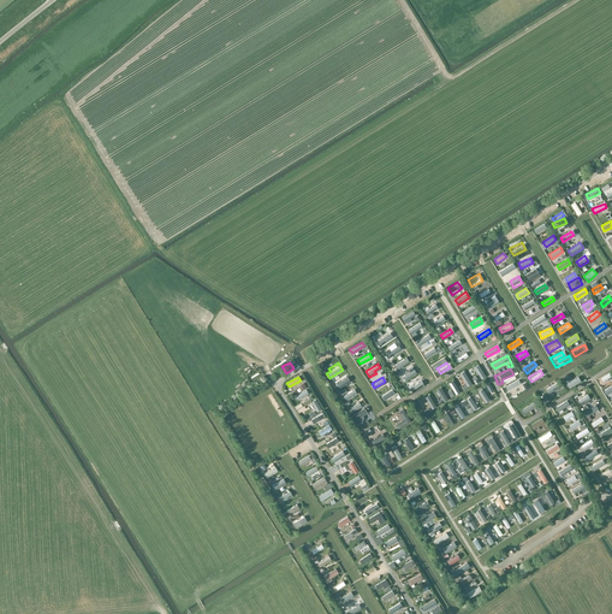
[(506,391),(524,383),(522,377),(504,387),(506,391)]
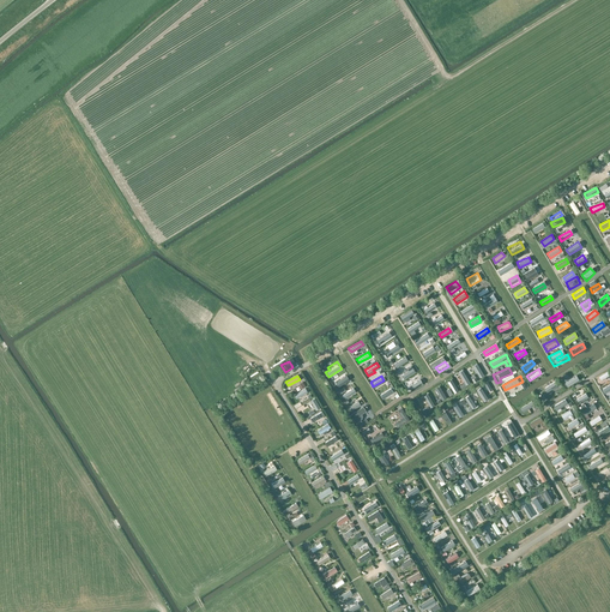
[(344,377),(334,383),(337,387),(346,382),(344,377)]
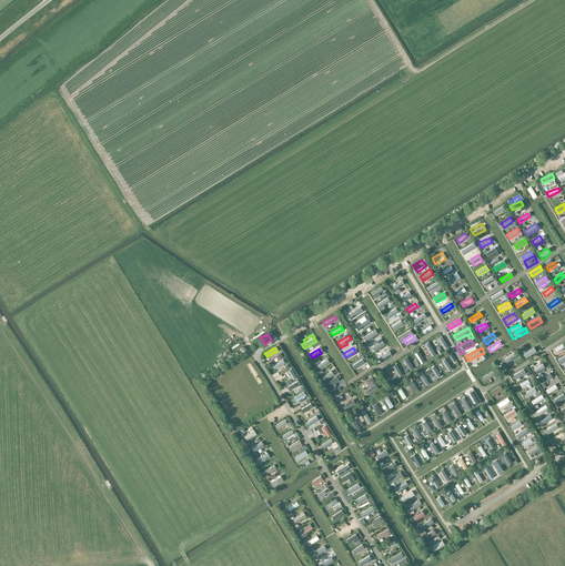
[(283,357),(273,363),(275,367),(285,362),(283,357)]
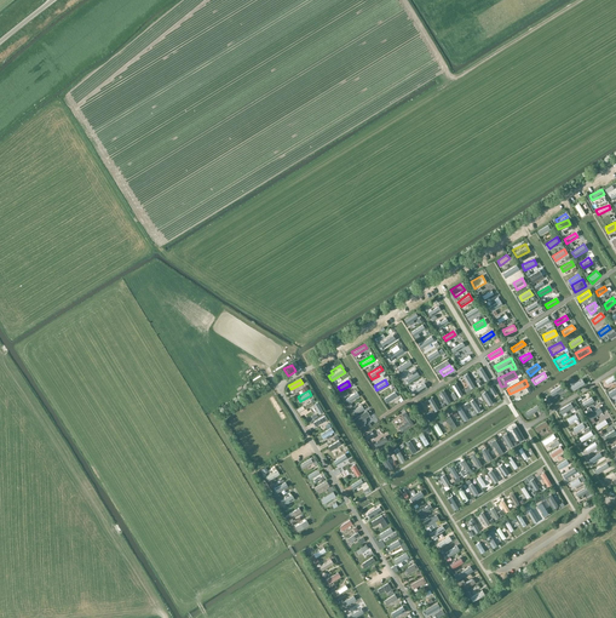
[(391,393),(383,399),(385,402),(393,395),(391,393)]
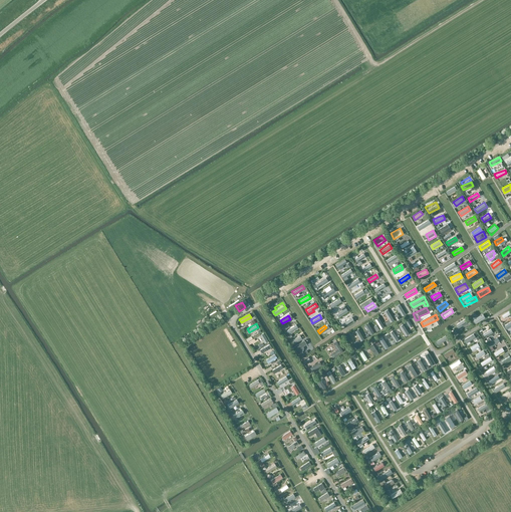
[(402,325),(399,326),(404,335),(407,333),(402,325)]
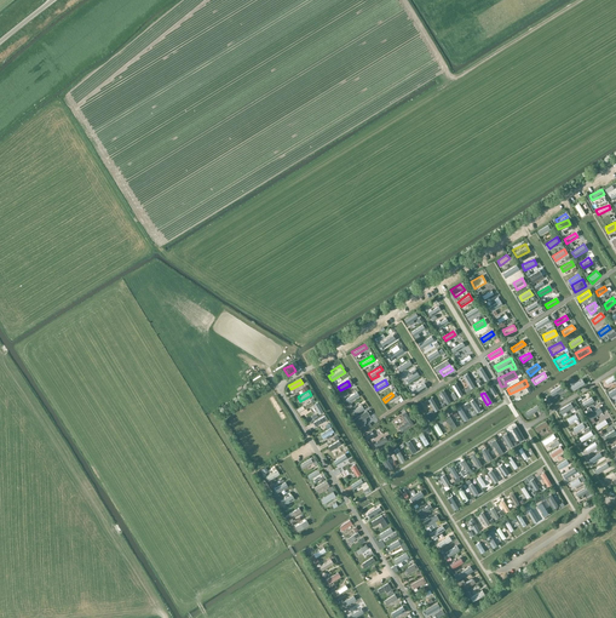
[(467,401),(476,413),(479,410),(472,399),(467,401)]
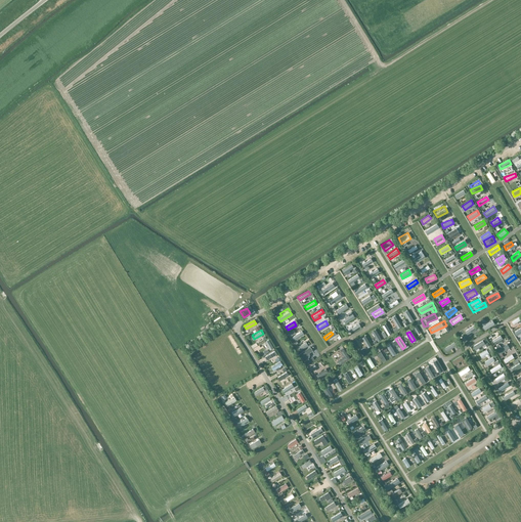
[(300,350),(307,345),(302,338),(296,343),(300,350)]
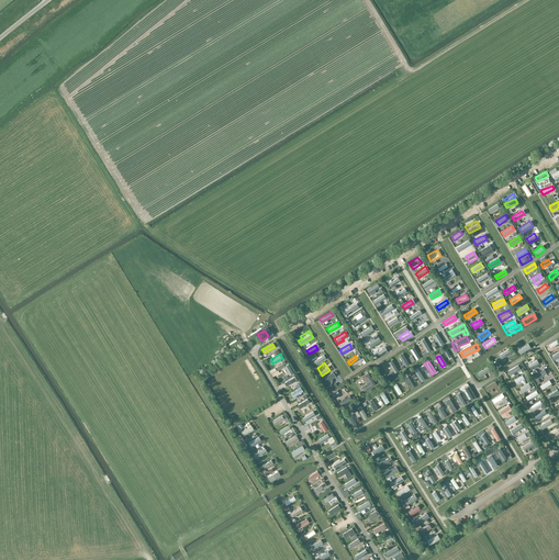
[(283,371),(286,369),(289,374),(292,372),(287,364),(281,367),(283,371)]
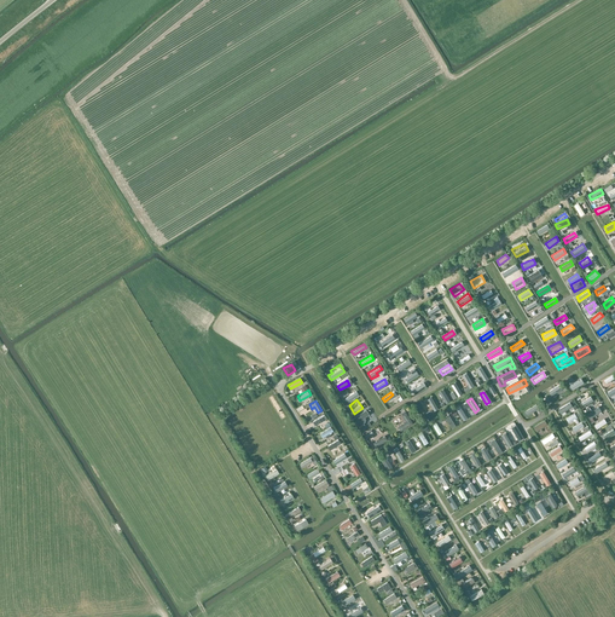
[(569,402),(557,409),(561,415),(573,408),(569,402)]
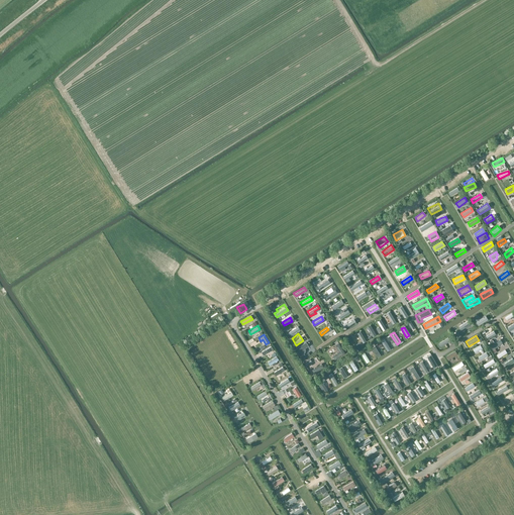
[(492,348),(502,343),(498,335),(491,338),(492,340),(489,341),(492,348)]
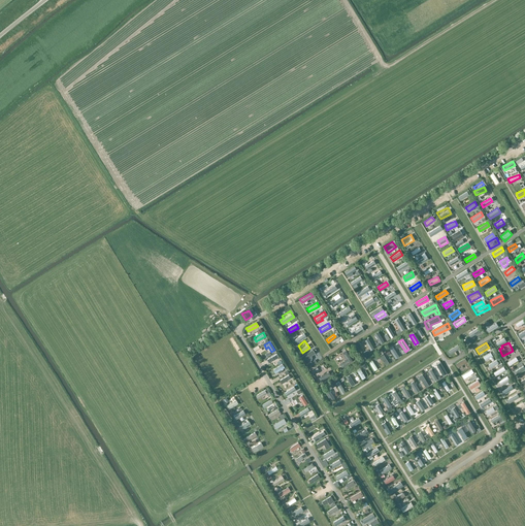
[(454,350),(459,349),(458,344),(447,349),(450,355),(455,353),(454,350)]
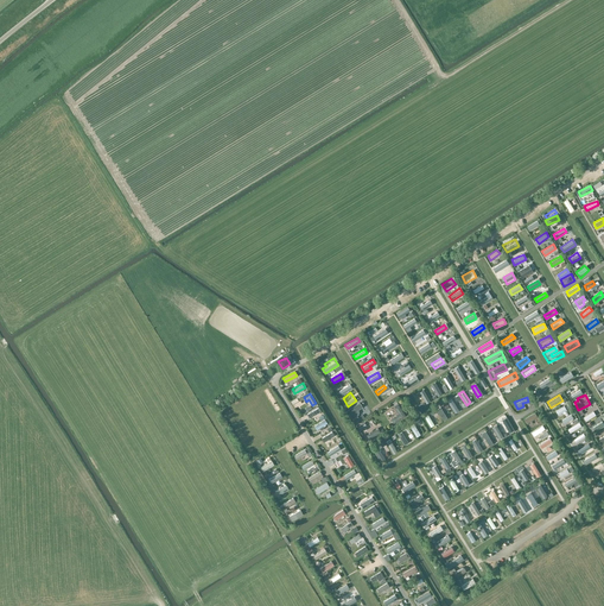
[(446,402),(452,412),(457,410),(450,399),(446,402)]
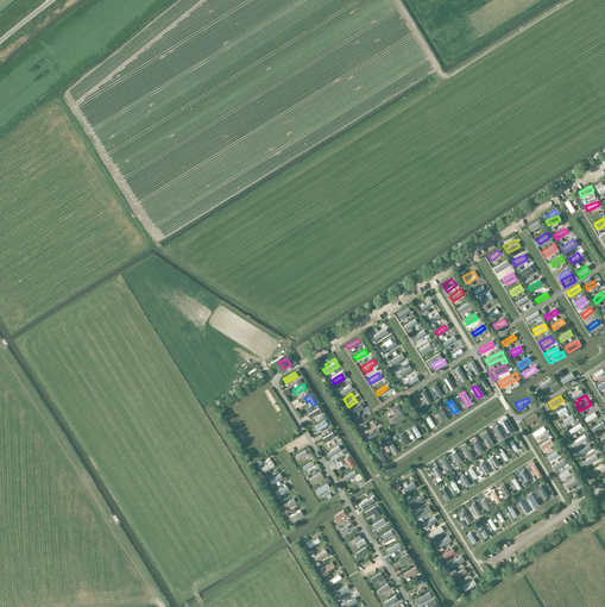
[(358,419),(354,413),(363,410),(359,404),(347,410),(353,421),(358,419)]
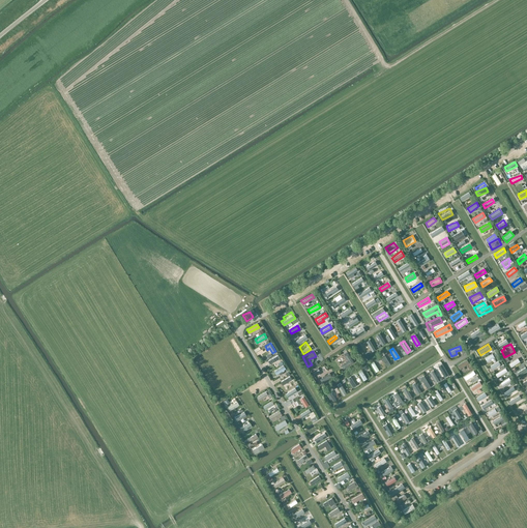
[(487,362),(496,357),(493,352),(484,357),(487,362)]
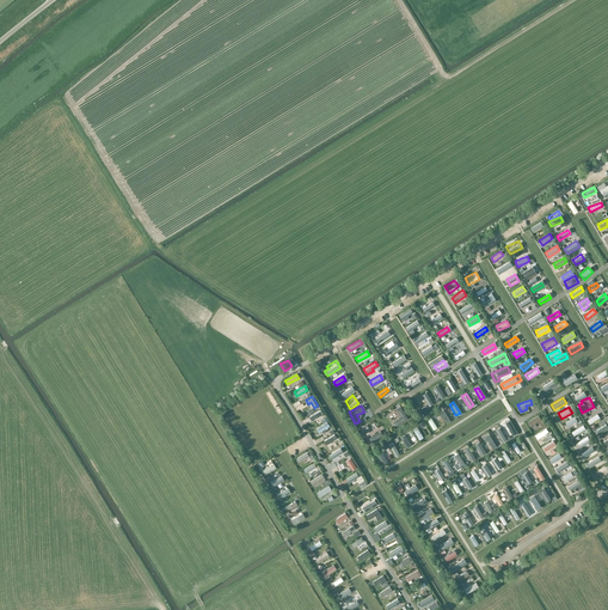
[(319,409),(307,416),(309,420),(321,413),(319,409)]
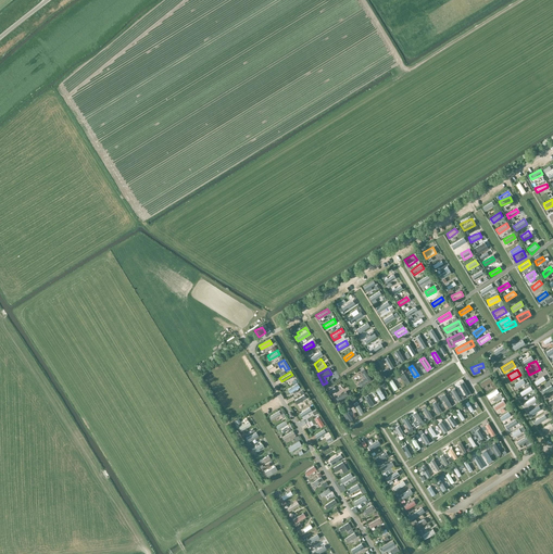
[(536,385),(544,379),(542,376),(533,381),(536,385)]
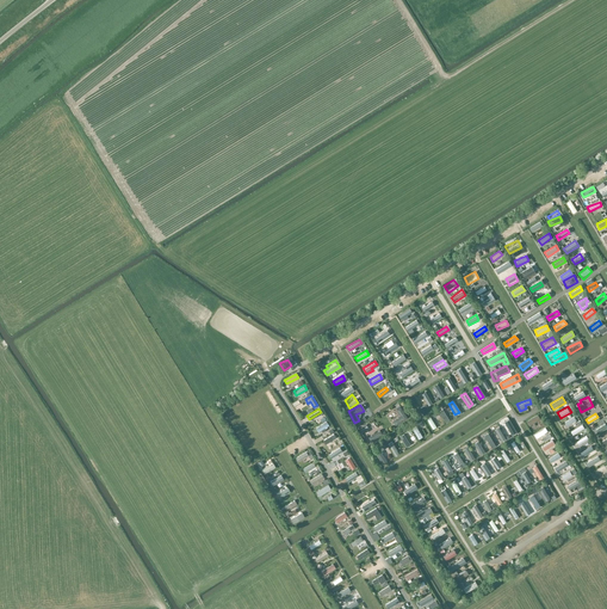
[(533,426),(539,424),(537,420),(539,419),(537,414),(525,420),(530,429),(534,426),(533,426)]
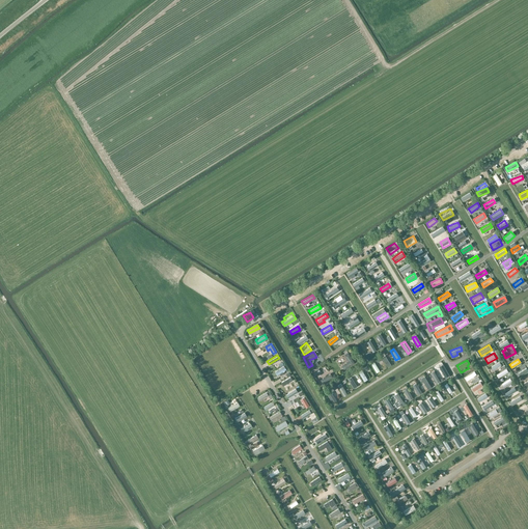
[(501,366),(499,361),(491,366),(493,370),(501,366)]
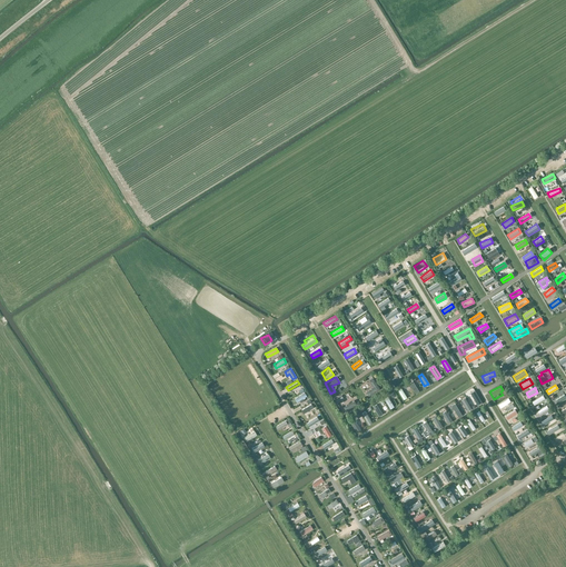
[(397,390),(401,399),(406,398),(400,388),(397,390)]
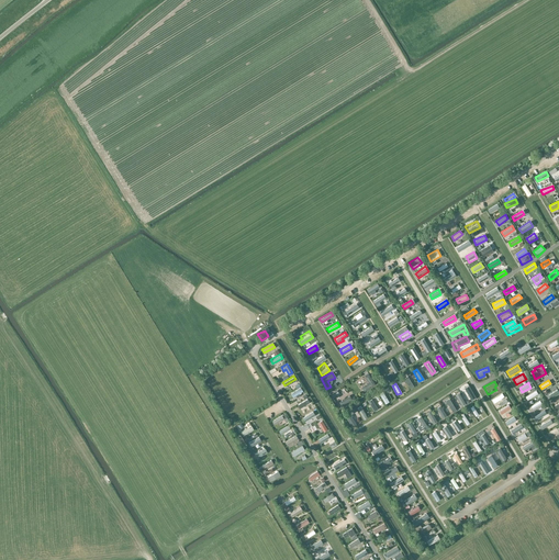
[(292,399),(303,391),(300,385),(289,394),(292,399)]
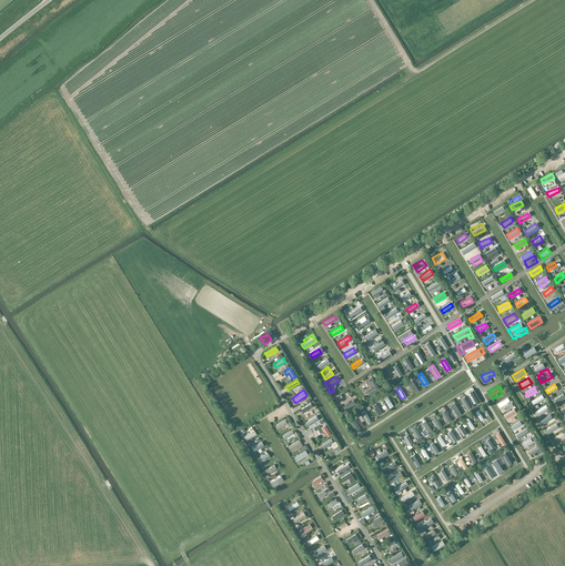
[(506,396),(496,405),(500,408),(510,400),(506,396)]
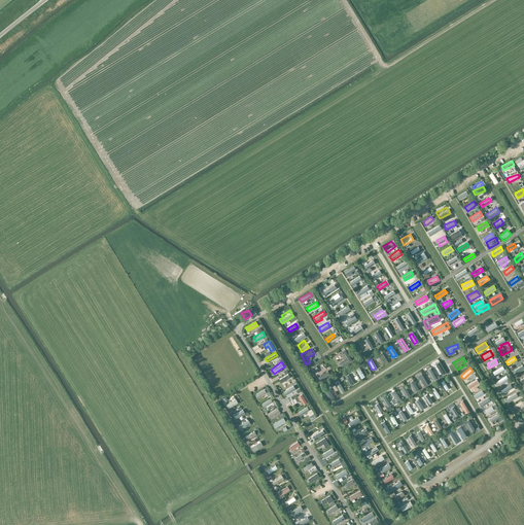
[(430,379),(434,376),(429,369),(422,374),(425,377),(427,375),(430,379)]
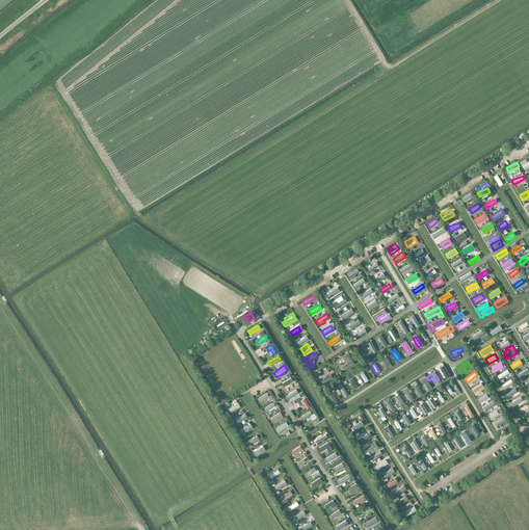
[(355,385),(361,382),(358,374),(351,376),(355,385)]
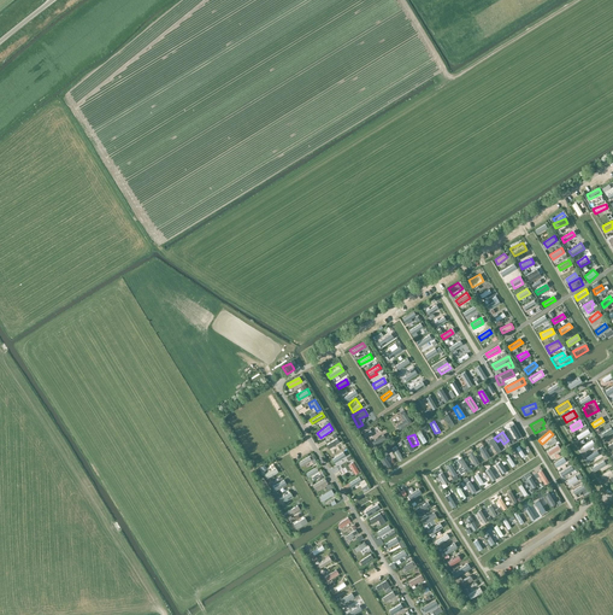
[(328,449),(339,441),(336,438),(325,445),(328,449)]
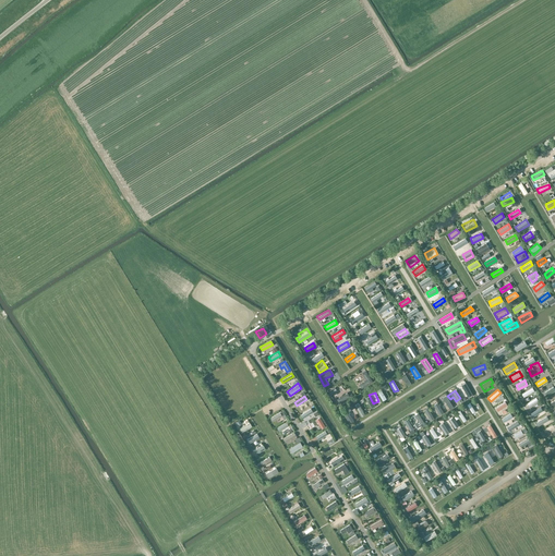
[(437,402),(433,406),(438,415),(443,412),(446,411),(444,407),(448,403),(444,396),(442,398),(443,400),(442,401),(444,405),(439,407),(437,402)]
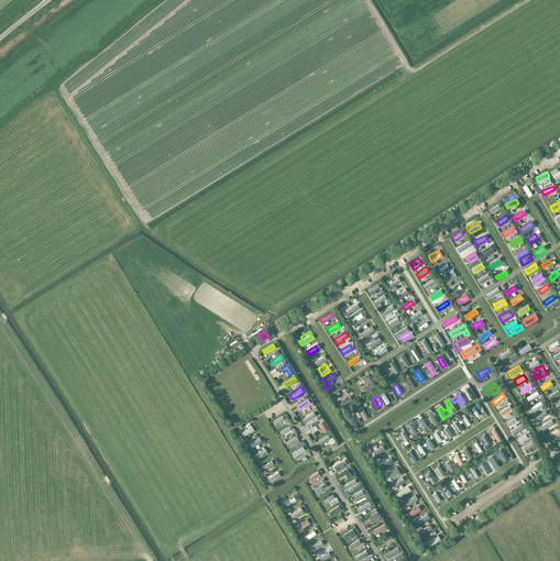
[(534,400),(535,405),(531,406),(533,409),(542,405),(541,400),(539,402),(538,399),(534,400)]
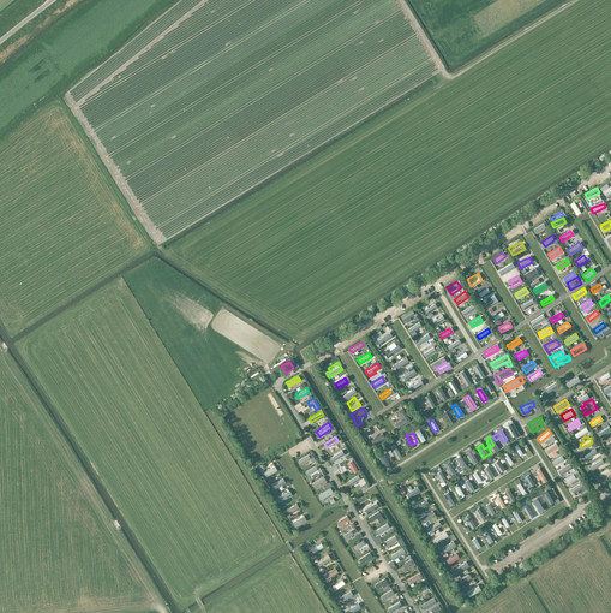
[(544,447),(545,452),(557,447),(555,439),(549,441),(550,445),(544,447)]
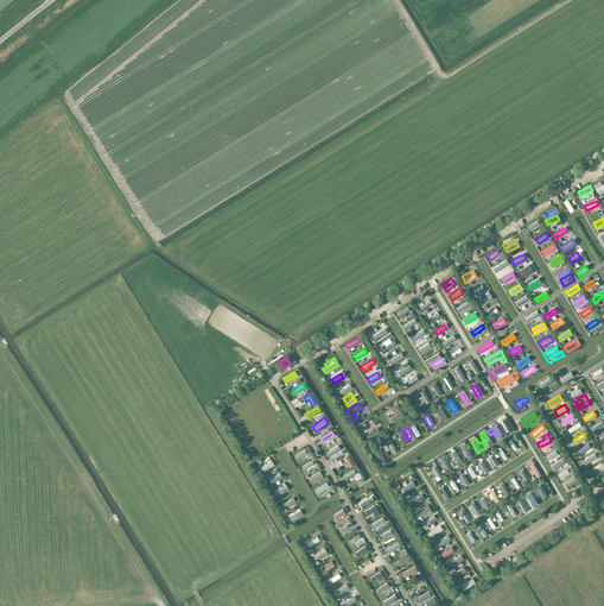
[(589,442),(585,444),(583,441),(579,443),(582,447),(579,448),(582,452),(591,446),(589,442)]
